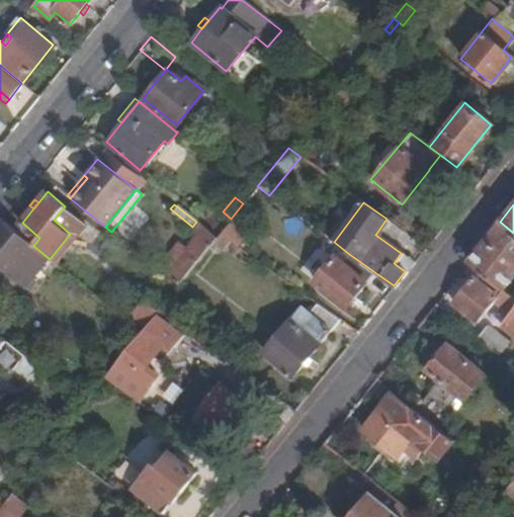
[(2,221),(0,223),(0,265),(9,272),(26,285),(31,280),(50,259),(33,246),(2,221)]
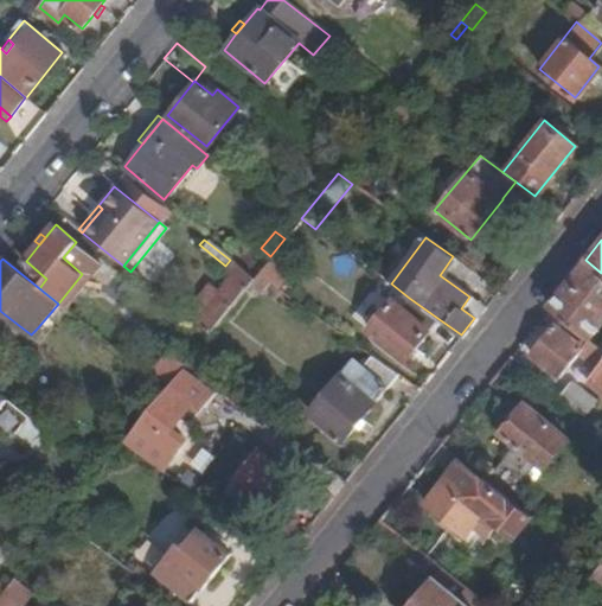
[(230,260),(225,266),(222,268),(230,274),(217,291),(206,282),(180,312),(207,333),(254,279),(230,260)]
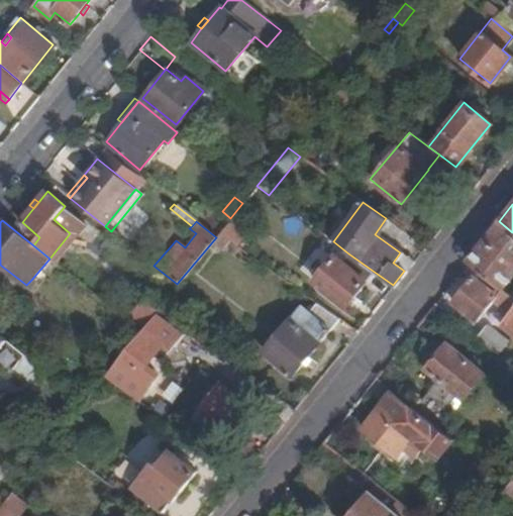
[(512,232),(499,221),(468,262),(481,271),(501,287),(512,272),(512,232)]
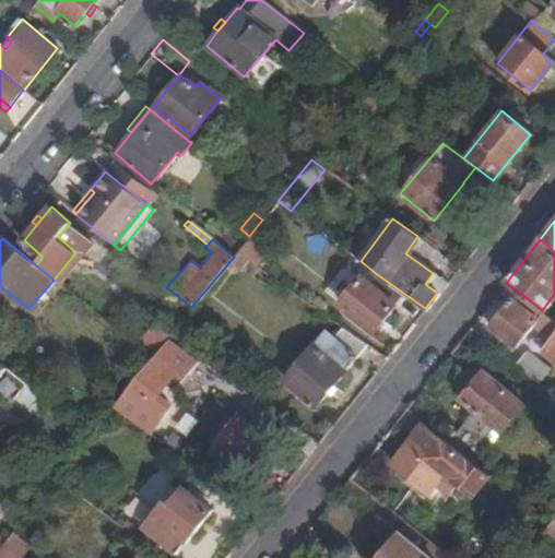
[(75,252),(54,280),(58,284),(81,256),(75,252)]
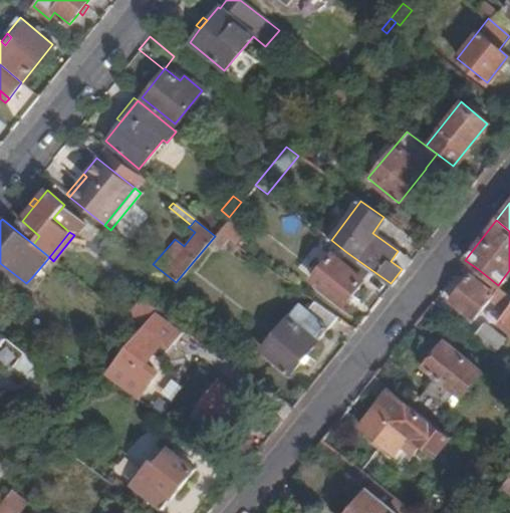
[(370,269),(346,252),(339,260),(332,254),(311,280),(342,304),(370,269)]
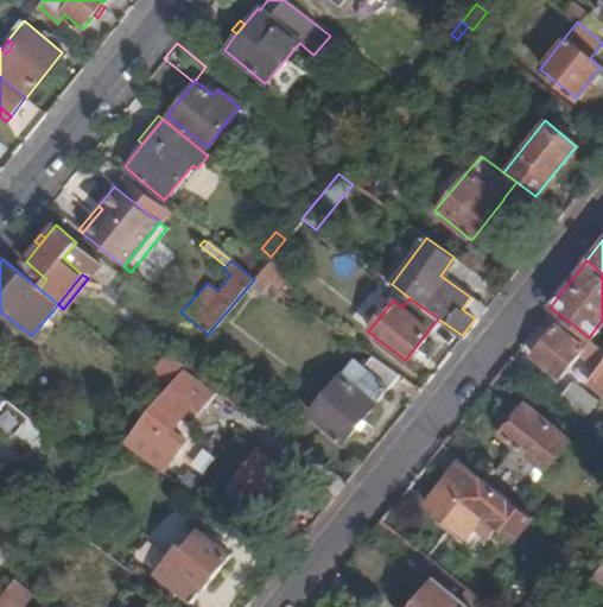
[(58,304),(37,329),(42,333),(63,309),(58,304)]
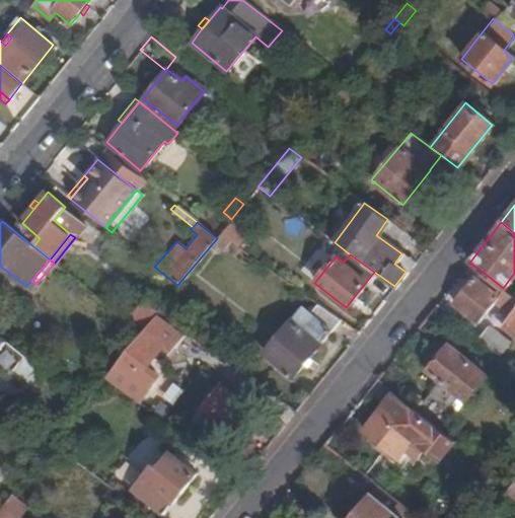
[(9,273),(0,266),(0,278),(3,281),(9,273)]
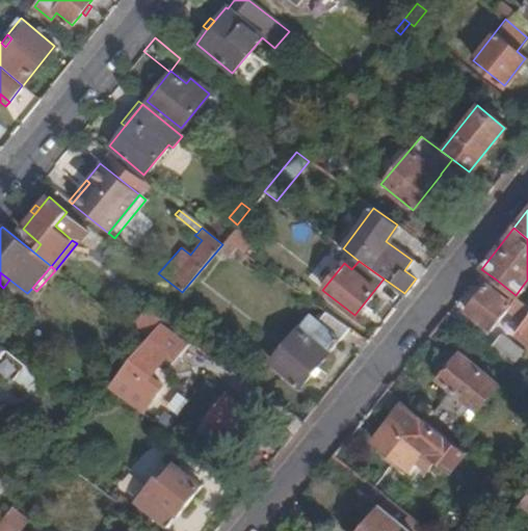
[(516,295),(495,279),(489,286),(509,303),(516,295)]
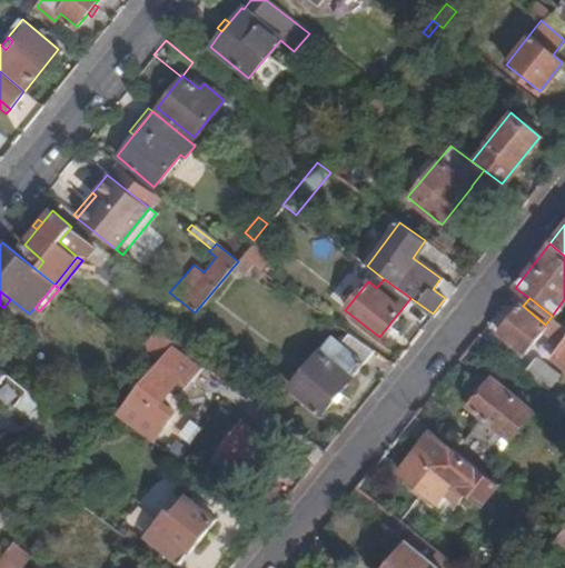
[(545,325),(523,306),(519,304),(497,331),(523,351),(541,329),(559,345),(556,348),(564,355),(564,327),(564,326),(552,316),(545,325)]
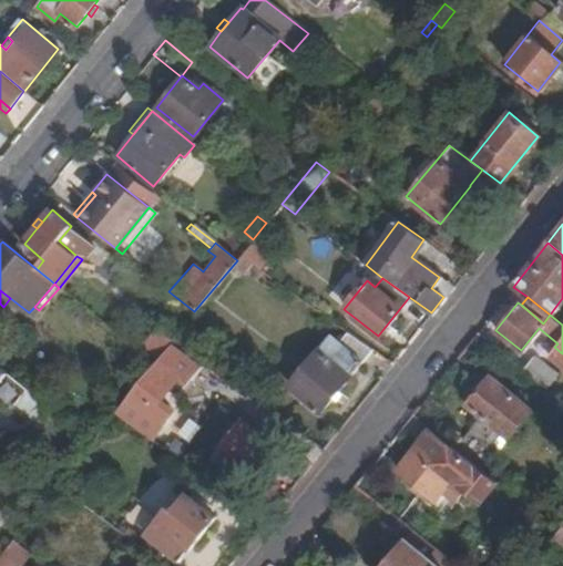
[(169,343),(172,340),(155,328),(136,350),(153,363),(169,343)]
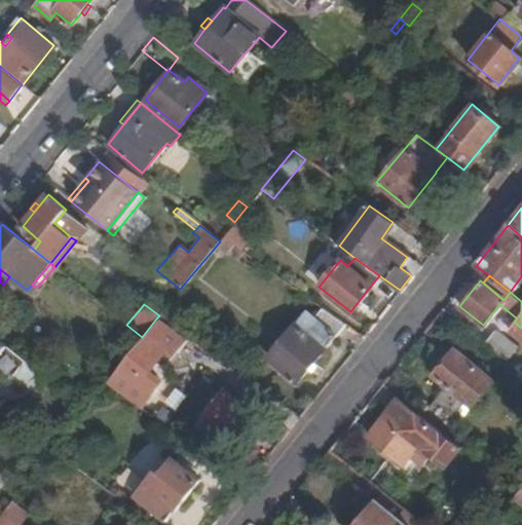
[(343,325),(321,308),(313,317),(306,311),(295,325),(294,324),(266,358),(295,381),(343,325)]
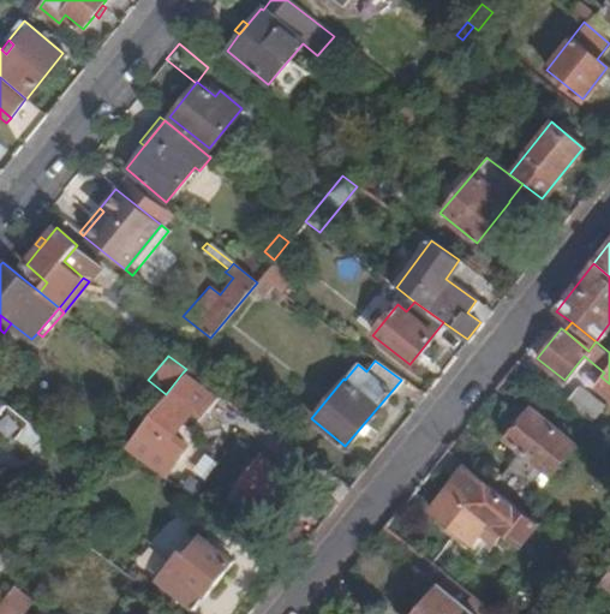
[(214,395),(183,373),(166,394),(124,447),(162,475),(186,446),(172,434),(192,407),(199,413),(214,395)]
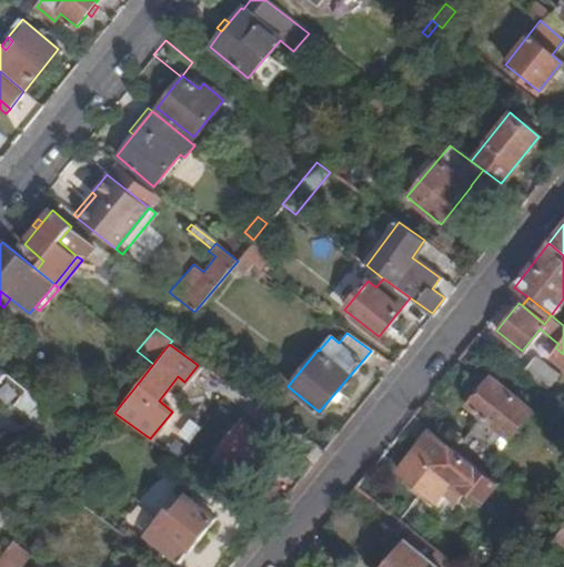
[(563,354),(555,347),(549,355),(563,367),(563,354)]
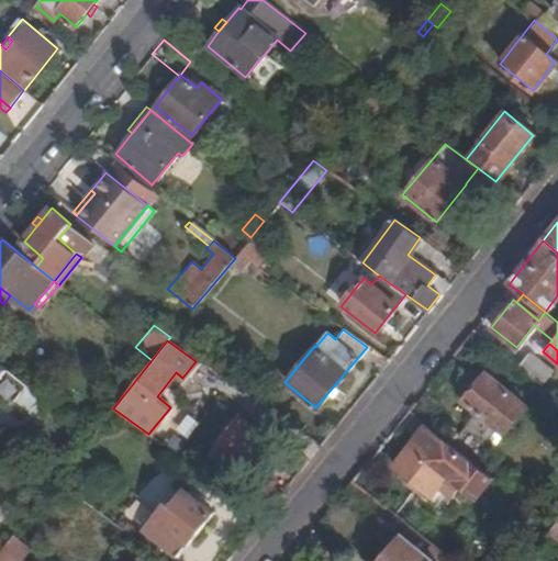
[(525,354),(515,366),(538,384),(543,380),(548,371),(525,354)]
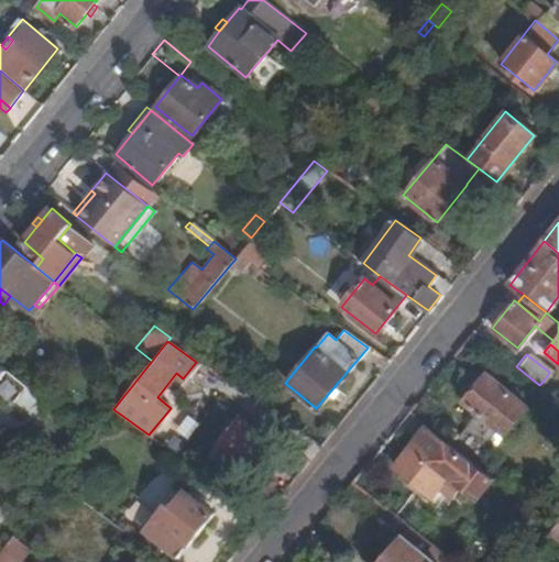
[(478,411),(451,445),(478,465),(496,441),(485,431),(493,422),(504,432),(525,406),(485,374),(464,401),(478,411)]
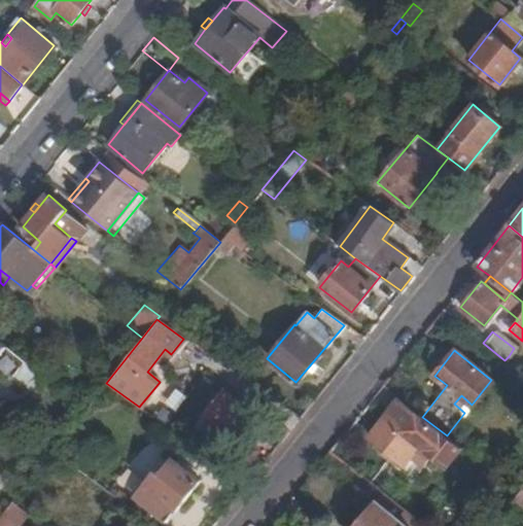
[(13,353),(5,362),(23,377),(24,376),(31,367),(13,353)]
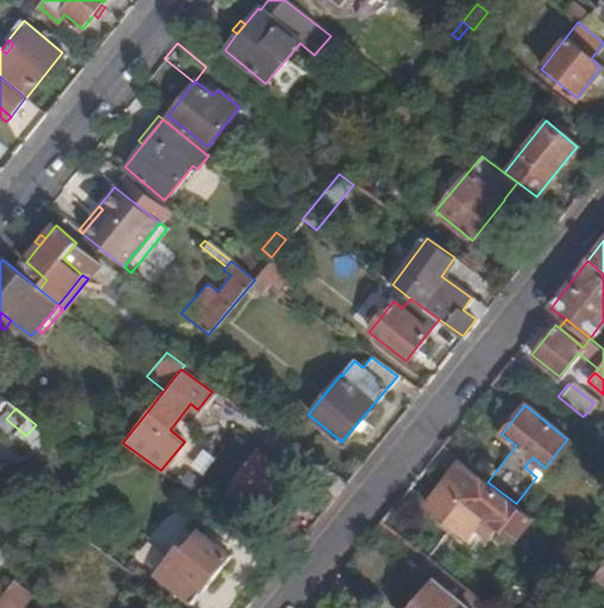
[(228,491),(258,451),(249,444),(219,484),(228,491)]
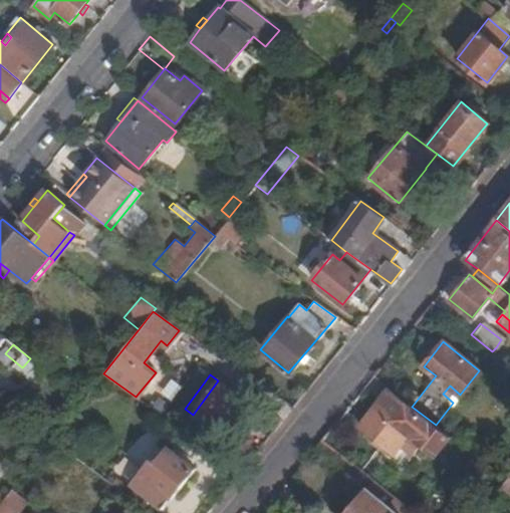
[(244,400),(218,380),(193,415),(219,434),(244,400)]
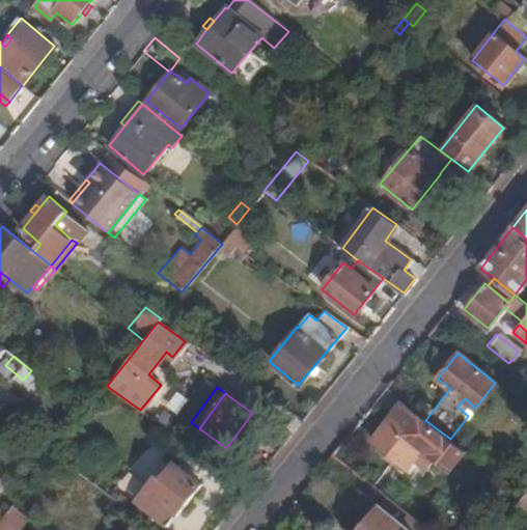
[(468,416),(475,408),(465,398),(458,407),(468,416)]
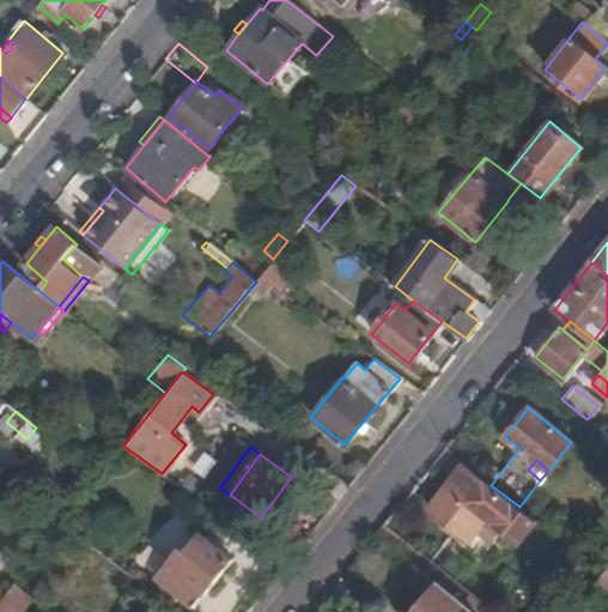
[(491,485),(464,464),(429,509),(467,540),(487,514),(521,540),(535,520),(520,507),(491,485)]
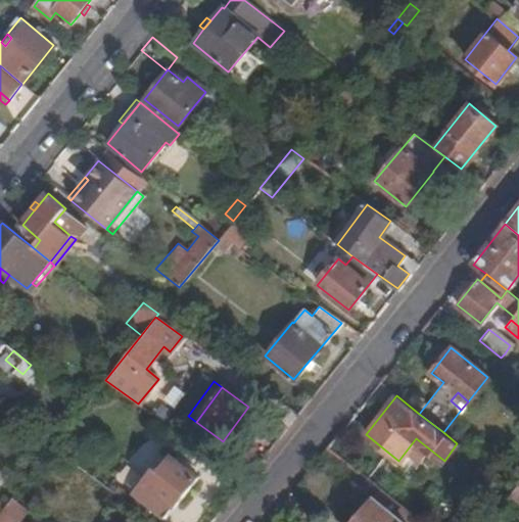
[(160,404),(157,409),(154,407),(149,413),(163,424),(173,412),(160,404)]
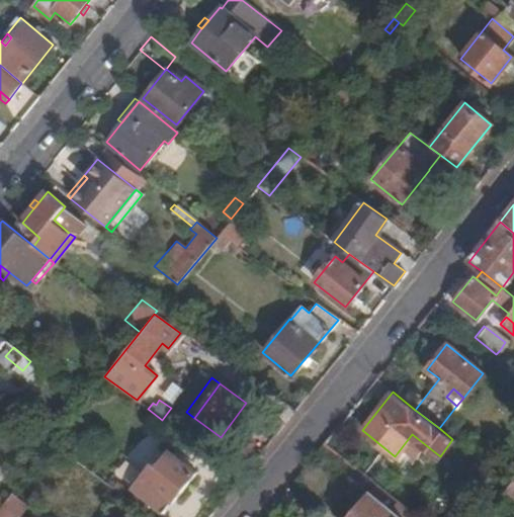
[(143,511),(151,516),(157,516),(194,471),(169,451),(161,460),(157,457),(132,487),(132,488),(130,491),(148,506),(143,511)]
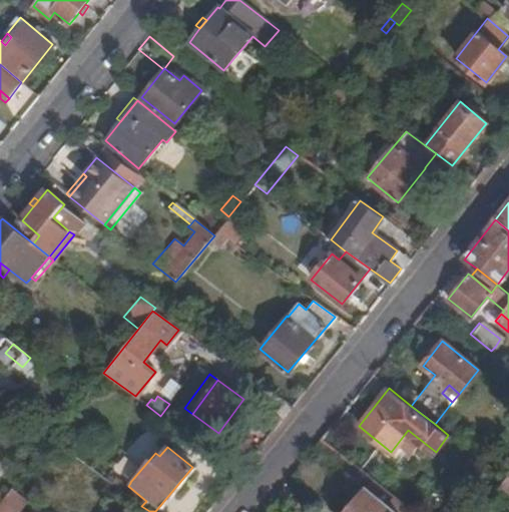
[(508,492),(508,470),(503,478),(498,483),(508,492)]
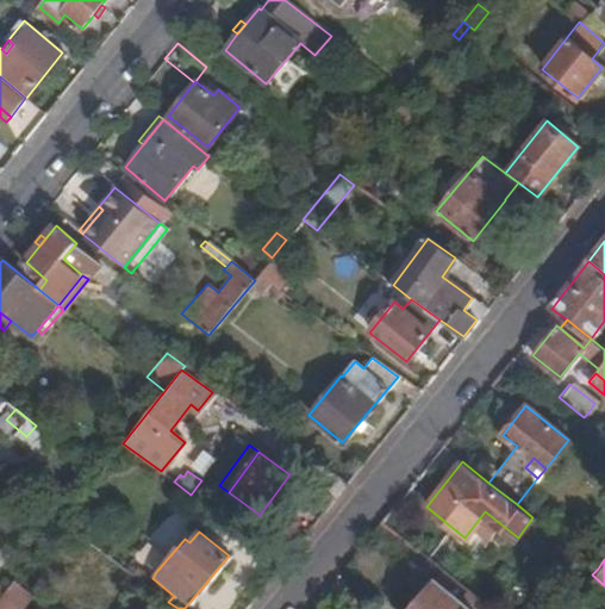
[(150,576),(138,566),(132,573),(145,583),(150,576)]
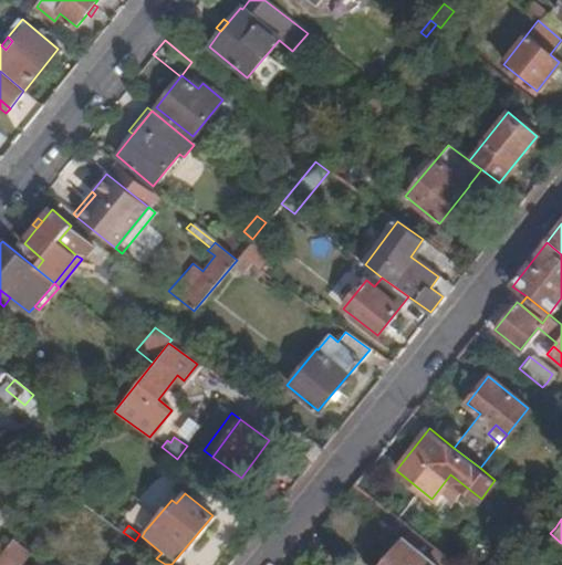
[(455,564),(412,531),(383,564),(455,564)]
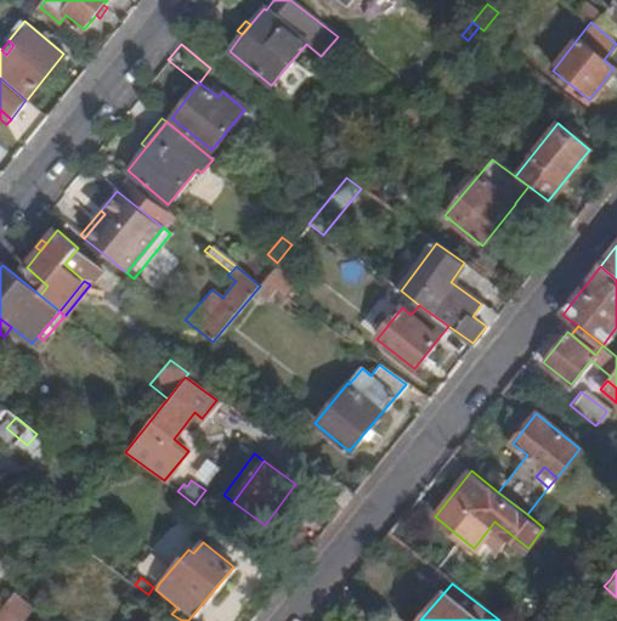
[(0,620),(18,620),(30,607),(12,591),(0,605),(0,620)]
